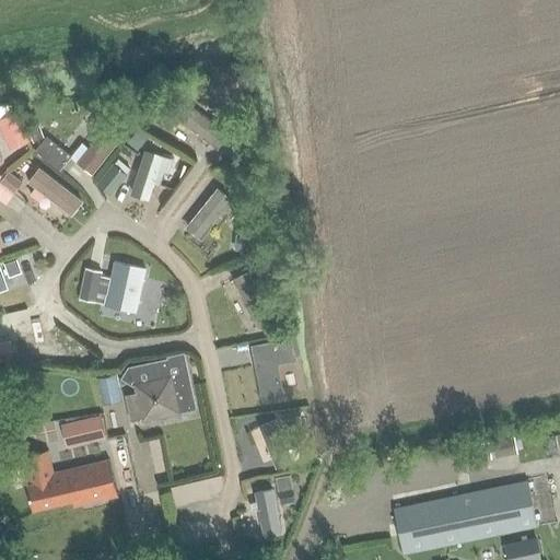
[(20,147),(31,142),(18,113),(8,117),(20,147)]
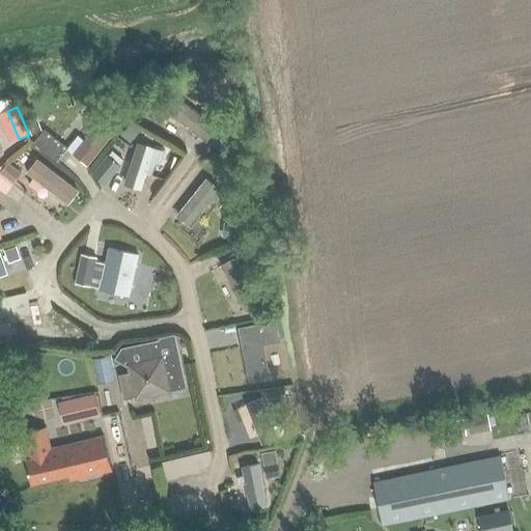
[(68,148),(67,149),(74,154),(73,155),(87,166),(120,124),(106,113),(92,130),(91,131),(84,140),(78,136),(67,148),(68,148)]
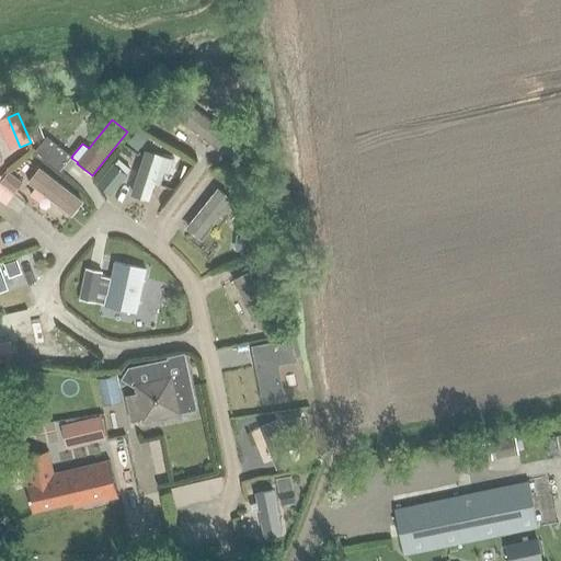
[(45,138),(43,133),(39,125),(29,129),(33,142),(45,138)]
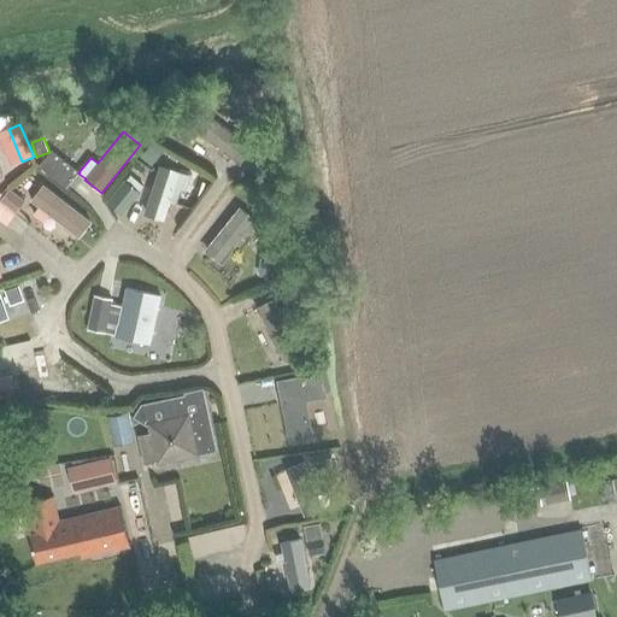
[(152,142),(140,158),(152,166),(164,151),(152,142)]
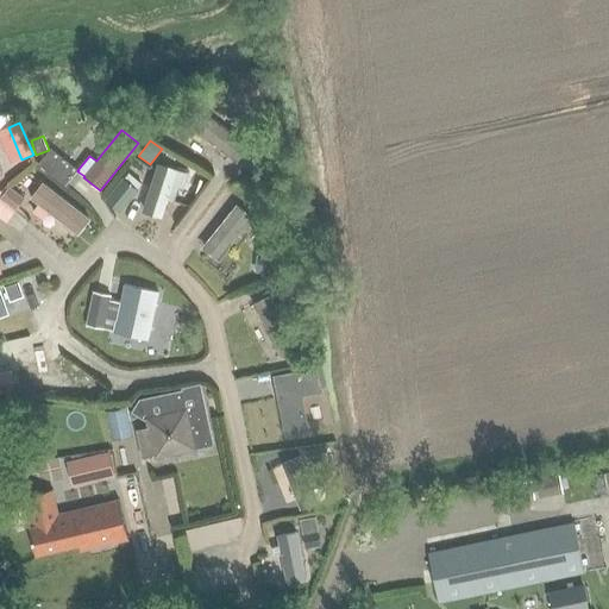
[(50,149),(38,164),(66,187),(77,171),(79,170),(77,170),(50,149)]
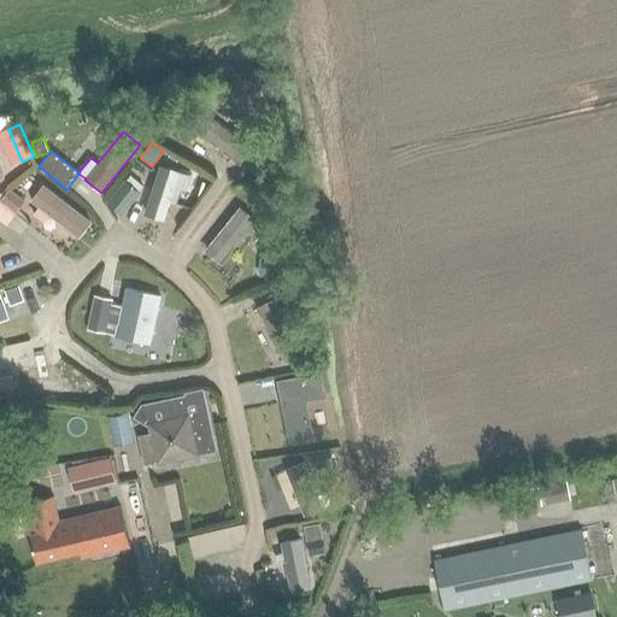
[(281,151),(270,153),(263,156),(265,170),(285,165),(281,151)]
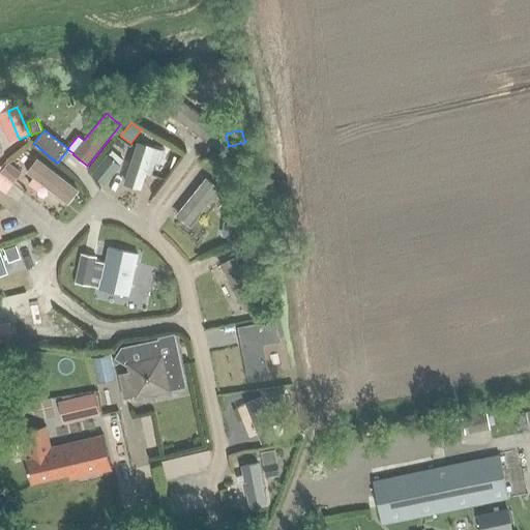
[(141,189),(146,174),(152,176),(157,164),(160,165),(166,150),(154,147),(138,142),(129,168),(128,173),(124,184),(141,189)]
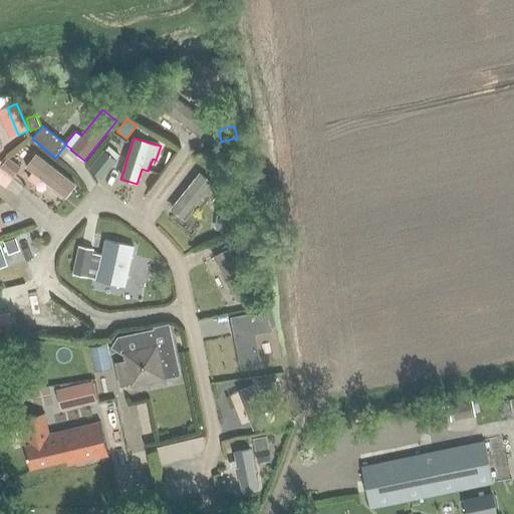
[(108,146),(104,151),(115,160),(119,156),(108,146)]
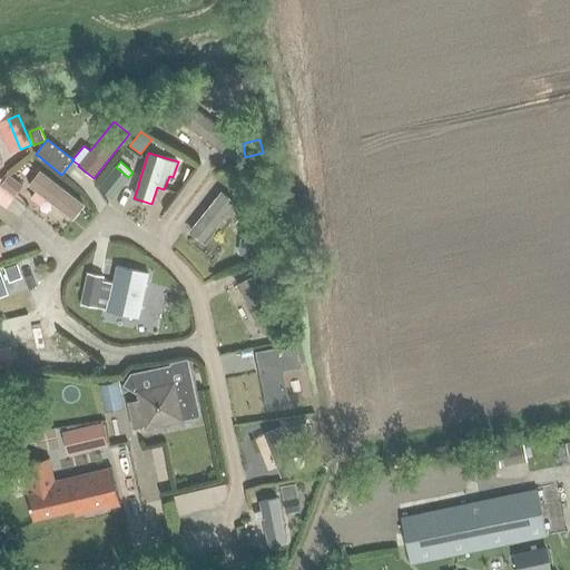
[(98,187),(112,199),(129,178),(128,177),(116,167),(115,166),(98,187)]
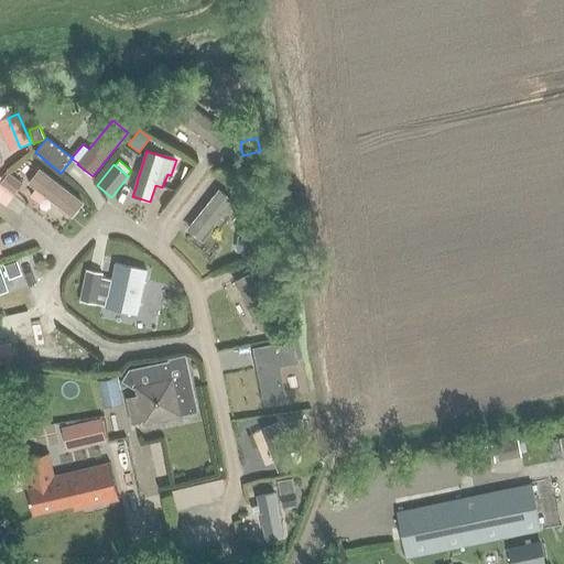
[(40,169),(31,179),(28,183),(72,218),(84,203),(40,169)]
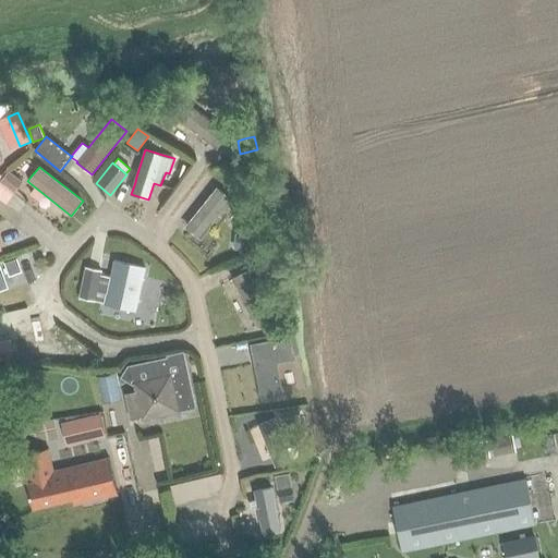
[(22,181),(12,173),(8,170),(0,181),(0,183),(13,193),(22,181)]
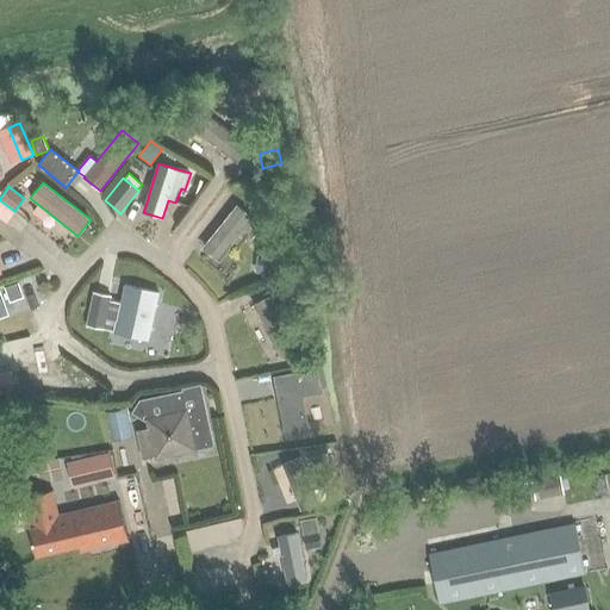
[(237,204),(215,231),(201,248),(218,261),(253,217),(237,204)]
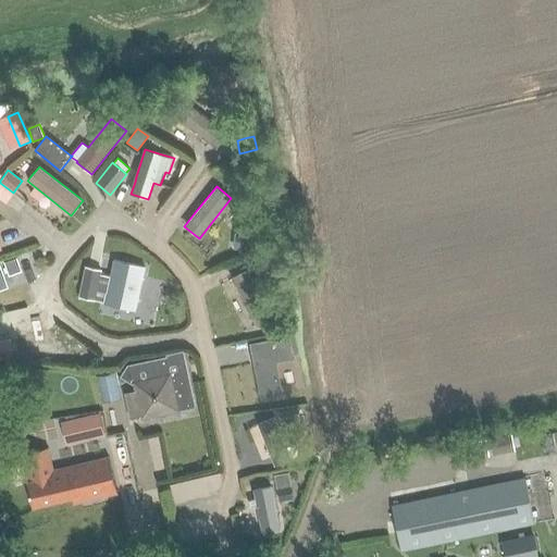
[(233,248),(239,250),(255,252),(258,236),(236,232),(233,248)]
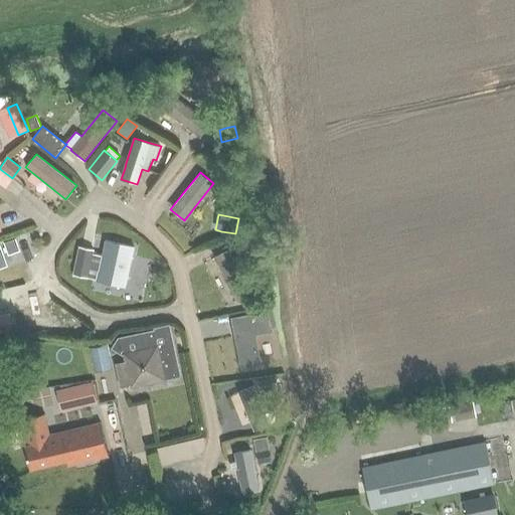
[(249,235),(233,243),(240,259),(256,250),(249,235)]
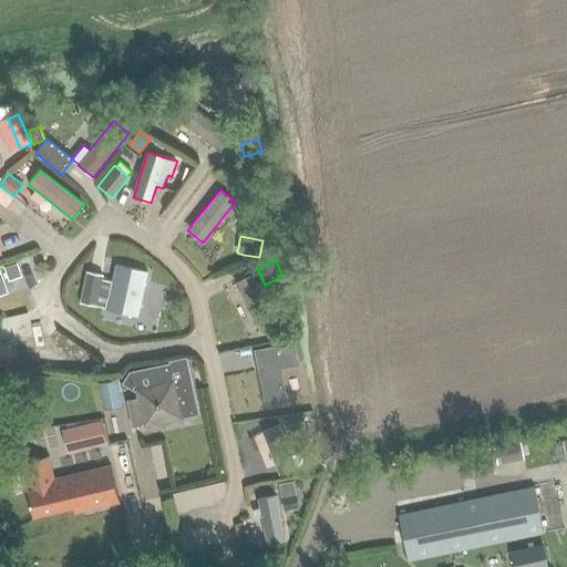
[(18,264),(4,268),(9,279),(21,275),(18,264)]
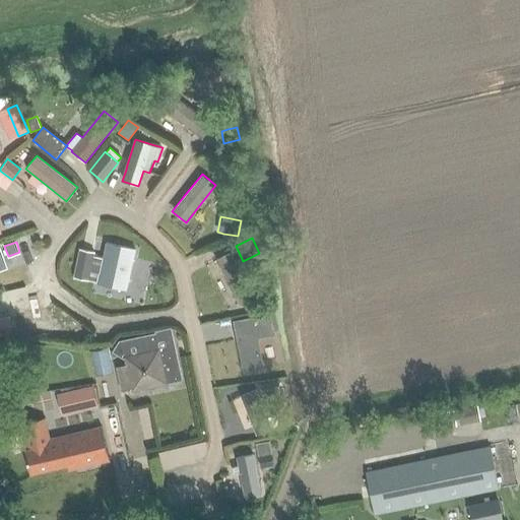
[(126,289),(135,250),(107,244),(98,283),(126,289)]
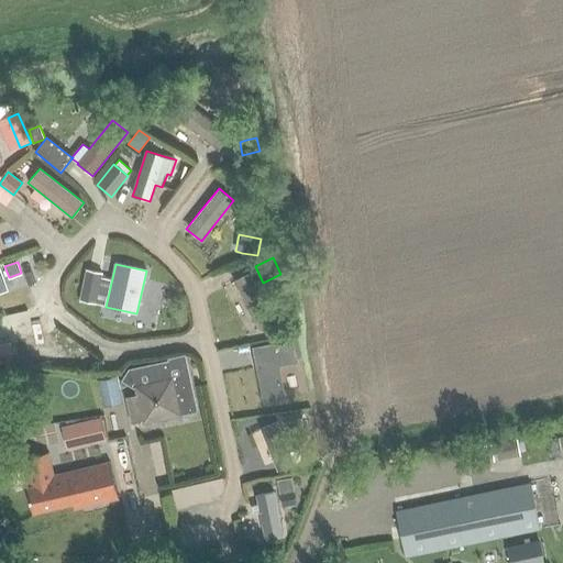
[(96,304),(102,273),(87,271),(80,300),(96,304)]
